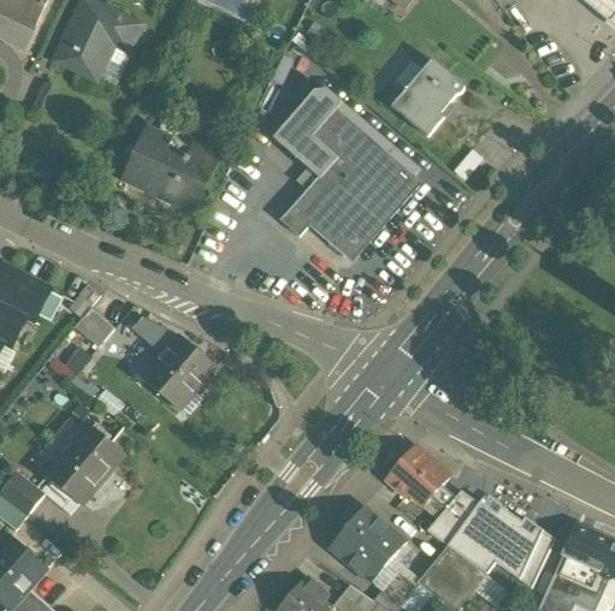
[(0,0),(0,12),(13,19),(15,17),(35,27),(47,0),(0,0)]
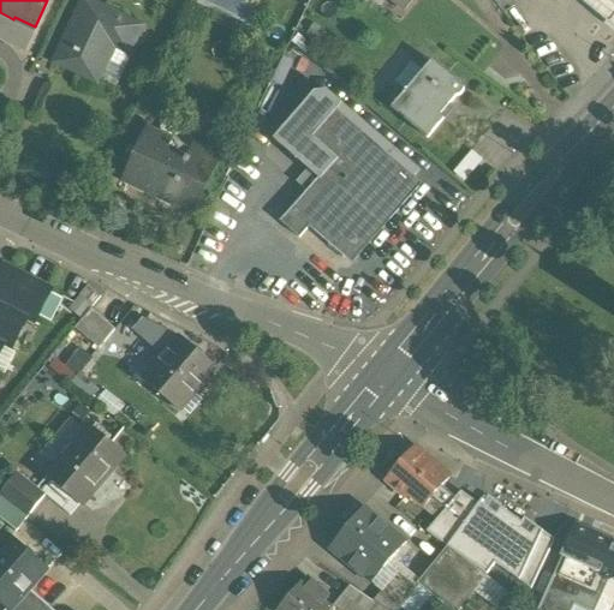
[(141,25),(88,0),(82,0),(53,61),(96,81),(114,41),(130,48),(141,25)]
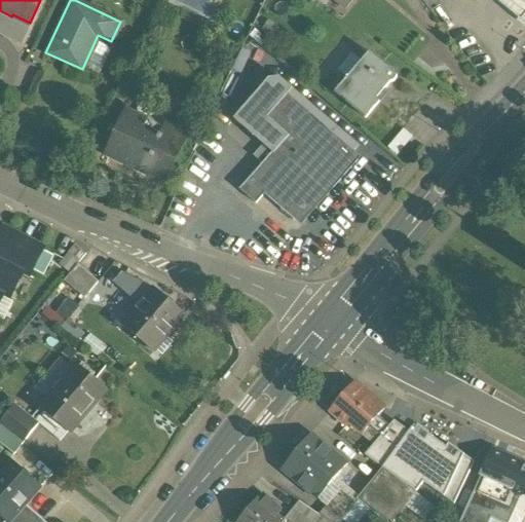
[(497,0),(503,4),(524,23),(524,0),(497,0)]
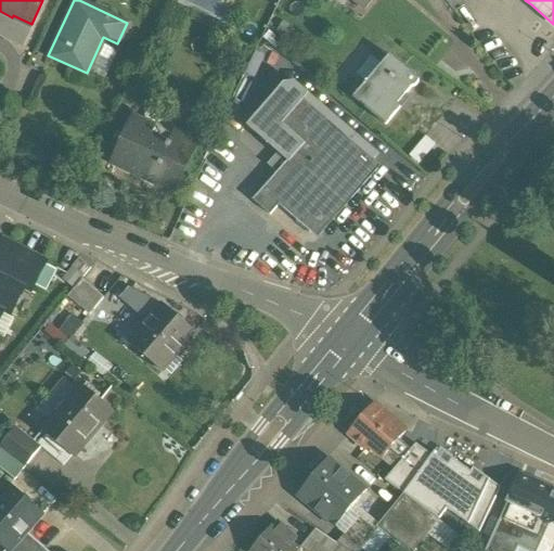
[(388,52),(351,95),(384,123),(398,105),(395,102),(410,86),(412,85),(415,82),(416,80),(416,77),(416,74),(414,72),(411,71),(409,71),(388,52)]
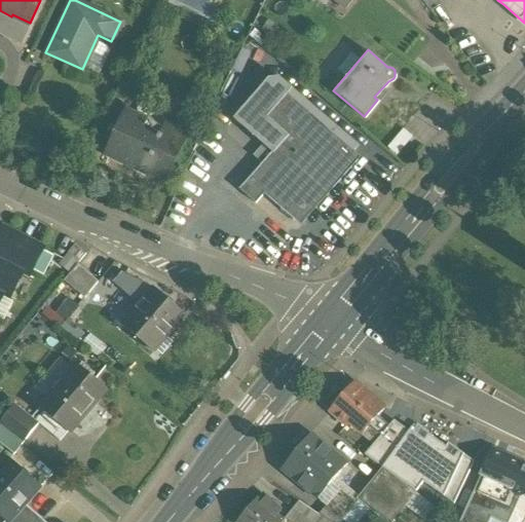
[(141,78),(125,70),(114,95),(129,102),(141,78)]
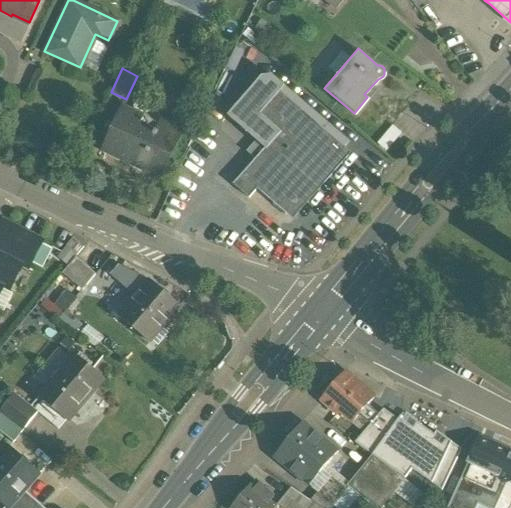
[(344,146),(277,89),(256,113),(278,132),(233,183),(248,196),(261,182),(271,191),(272,190),(290,206),(291,207),(291,206),(342,147),(344,146)]
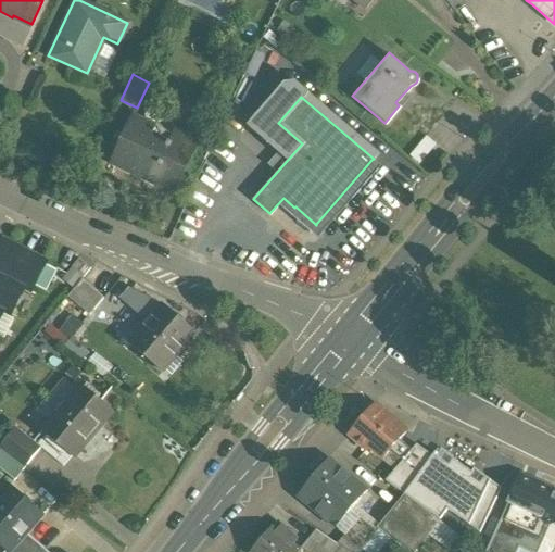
[(154,125),(133,115),(111,161),(175,191),(200,137),(176,126),(167,143),(150,135),(154,125)]
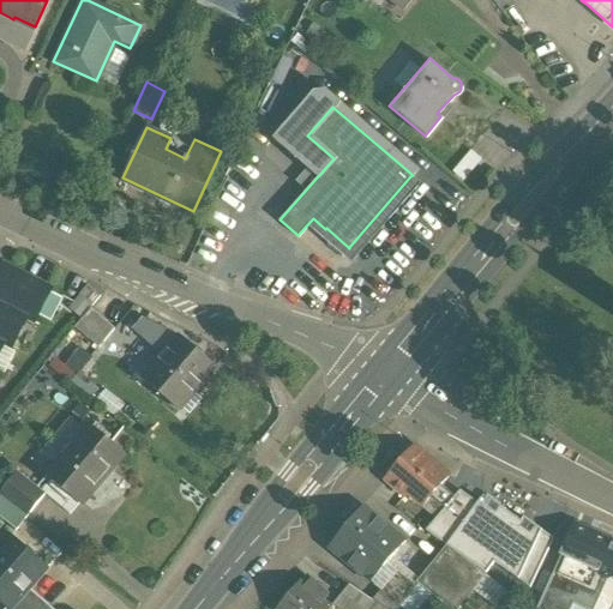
[(49,285),(2,261),(0,265),(0,300),(25,313),(25,314),(32,318),(49,285)]
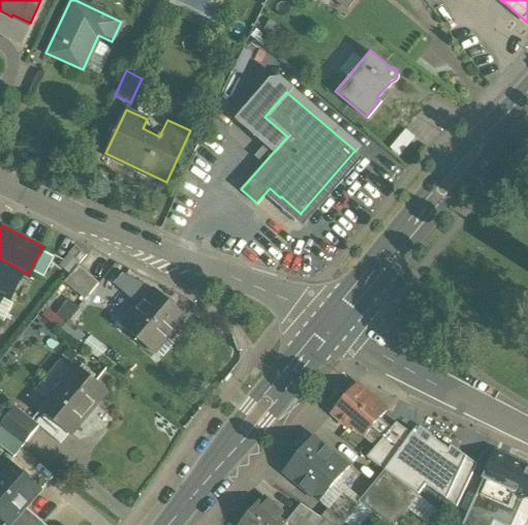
[(74,243),(67,252),(79,261),(86,252),(74,243)]
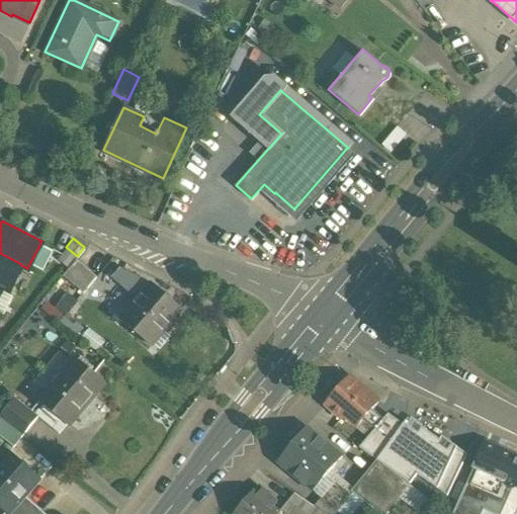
[(21,264),(0,253),(0,284),(2,285),(2,286),(8,289),(21,265),(21,264)]
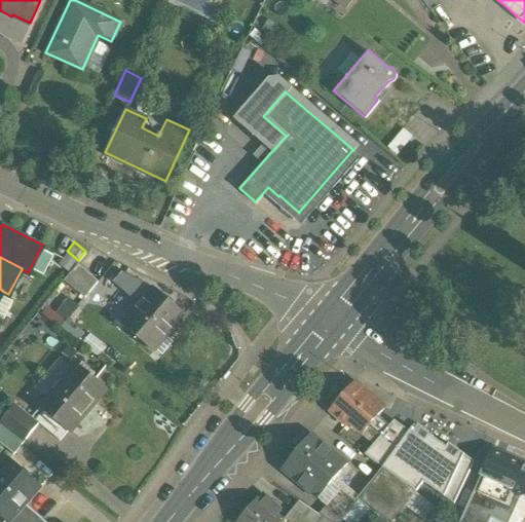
[(97,278),(76,262),(64,277),(84,295),(97,278)]
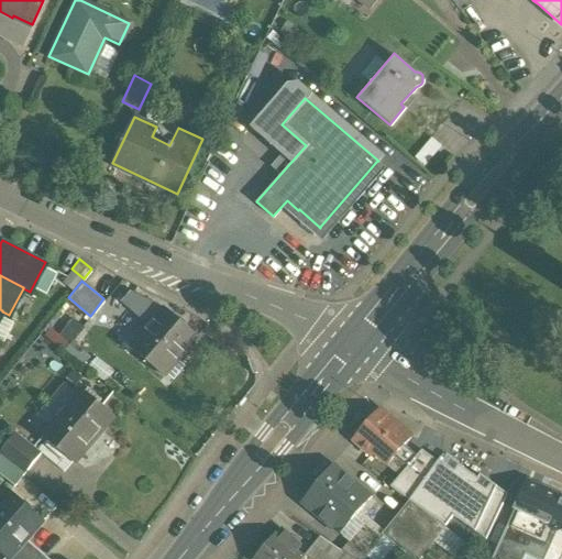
[(164,306),(130,346),(163,373),(196,335),(164,306)]
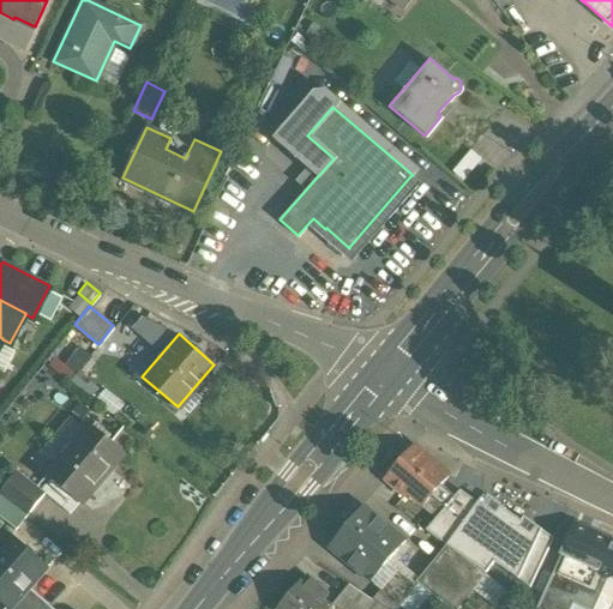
[(122,451),(88,422),(46,471),(50,476),(78,500),(80,501),(122,451)]
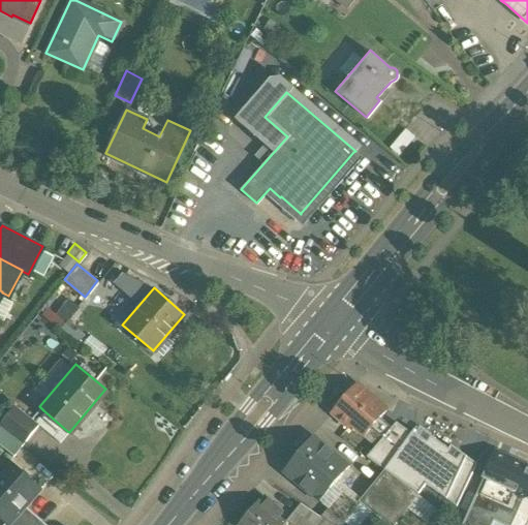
[(386,407),(356,381),(331,410),(347,425),(349,422),(363,433),(370,425),(379,415),(386,407)]
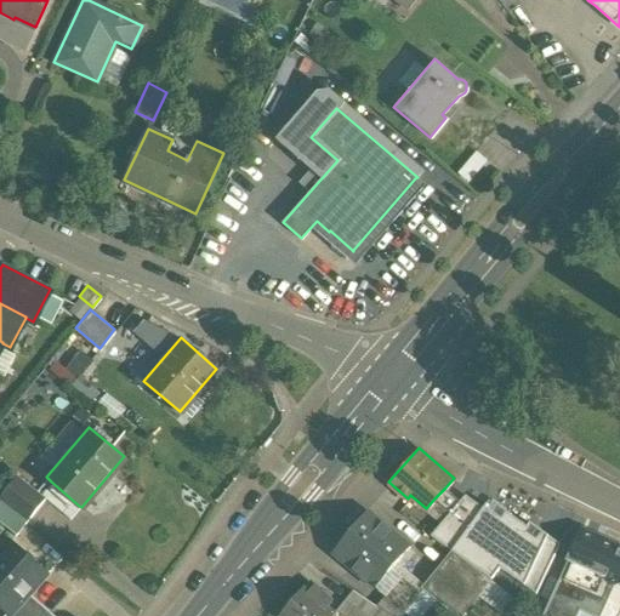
[(41,492),(17,474),(0,494),(0,500),(26,520),(45,496),(41,492)]
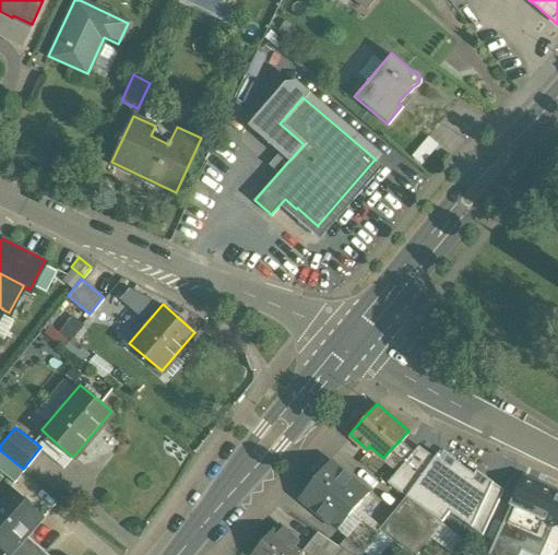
[(71,456),(46,434),(37,444),(40,447),(62,465),(71,456)]
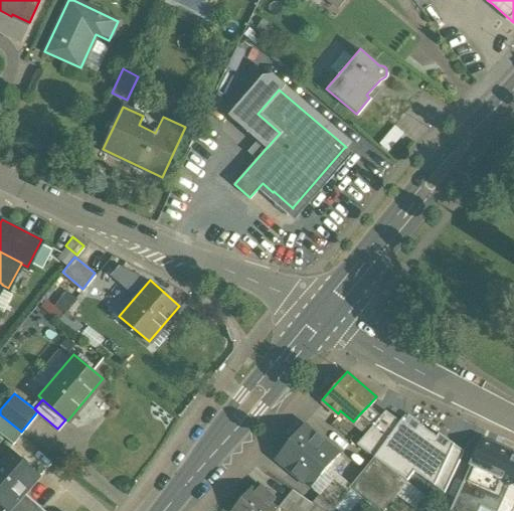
[(369,404),(360,413),(372,423),(373,422),(380,414),(369,404)]
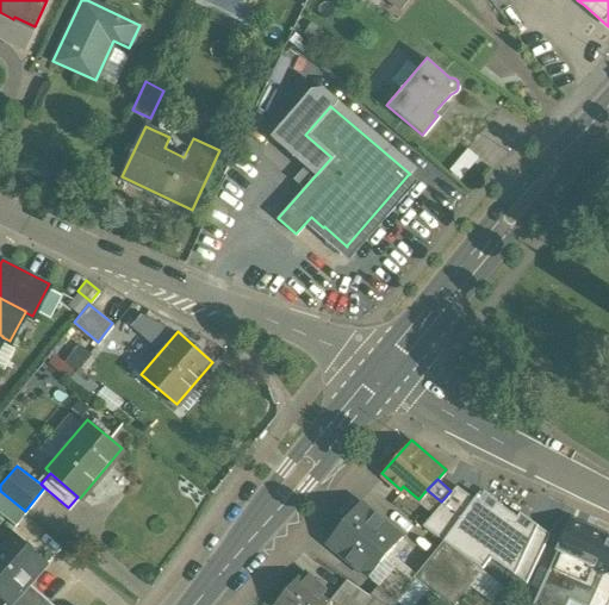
[(455,485),(442,500),(441,501),(427,490),(418,499),(433,512),(423,523),(443,538),(447,541),(482,566),(490,556),(527,582),(548,534),(520,511),(516,516),(497,500),(492,507),(476,494),(473,497),(455,485)]
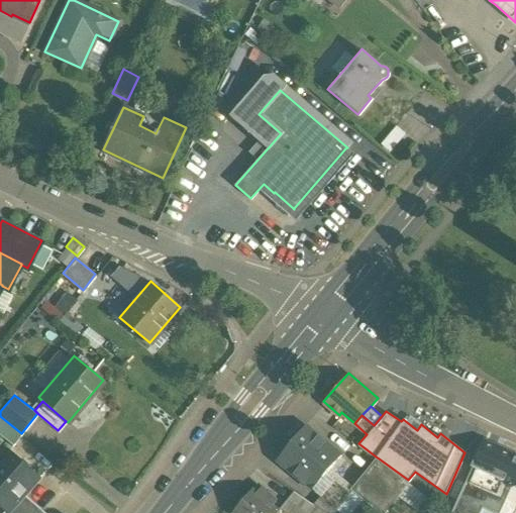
[(21,433),(0,416),(0,433),(13,444),(21,433)]
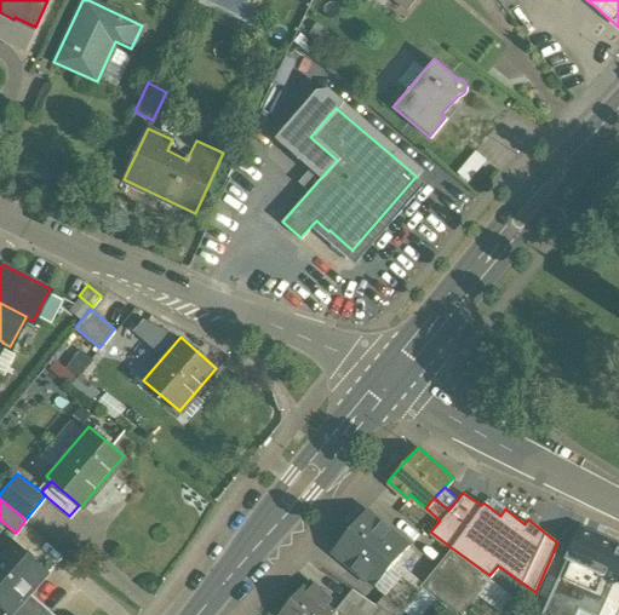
[(407,544),(365,507),(331,549),(373,585),(373,584),(389,567),(407,544)]
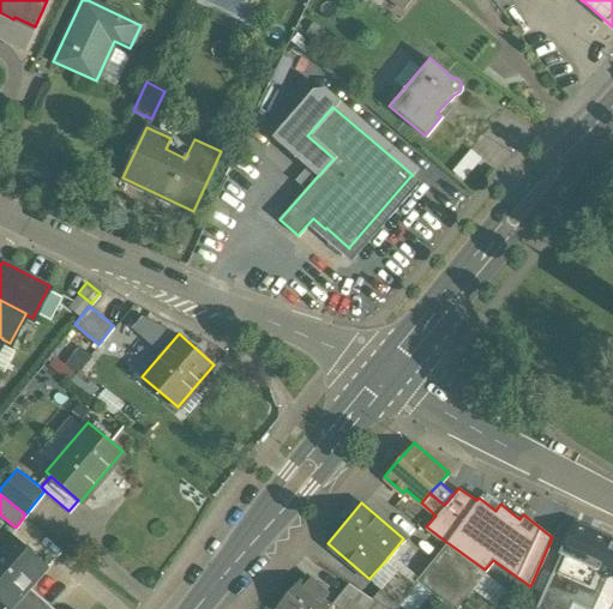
[(612,562),(612,535),(576,519),(560,553),(608,574),(612,562)]
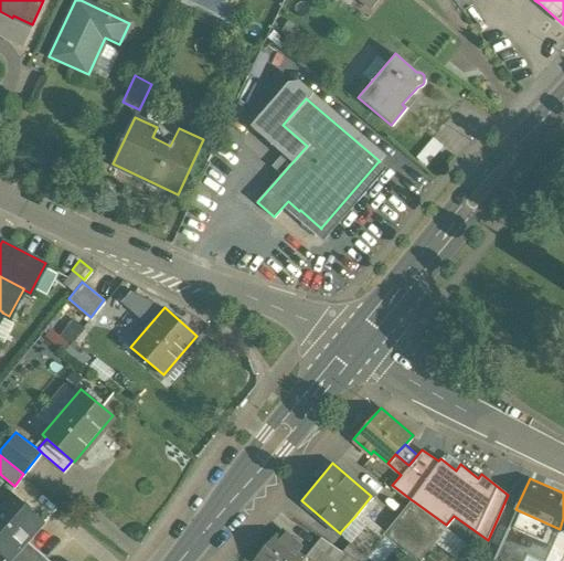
[(42,520),(9,490),(0,500),(0,551),(7,558),(8,559),(24,540),(42,520)]
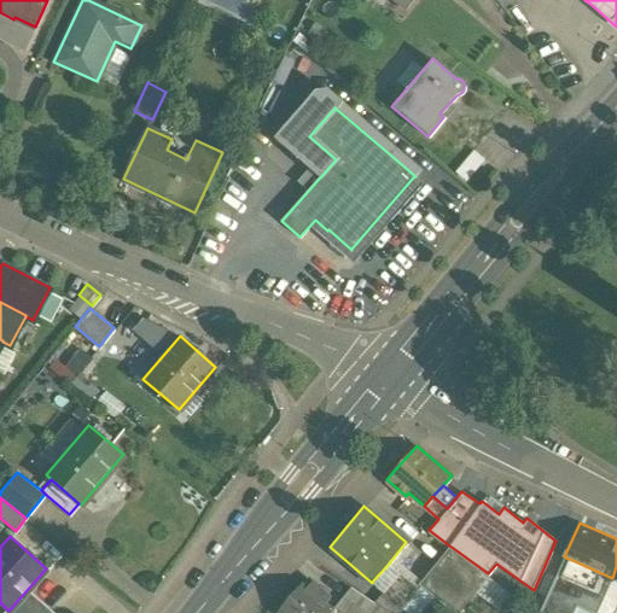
[(453,548),(449,546),(418,583),(457,612),(488,573),(453,548)]
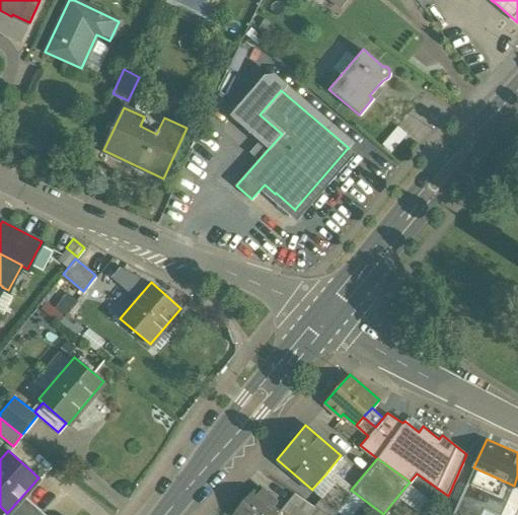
[(514,486),(473,467),(452,514),(481,514),(484,508),(499,514),(500,514),(502,511),(509,496),(512,489),(514,486)]
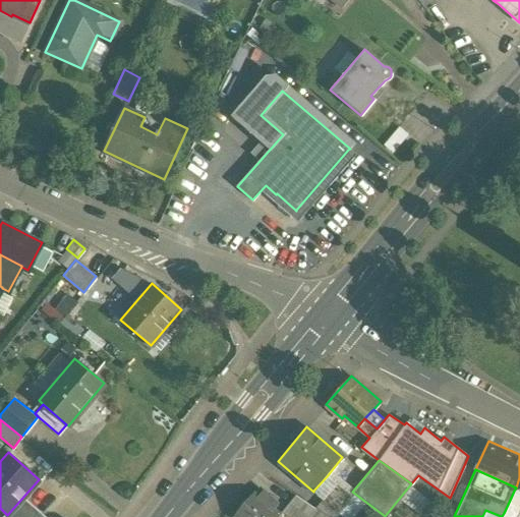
[(327,476),(313,491),(322,498),(338,511),(350,496),(327,476)]
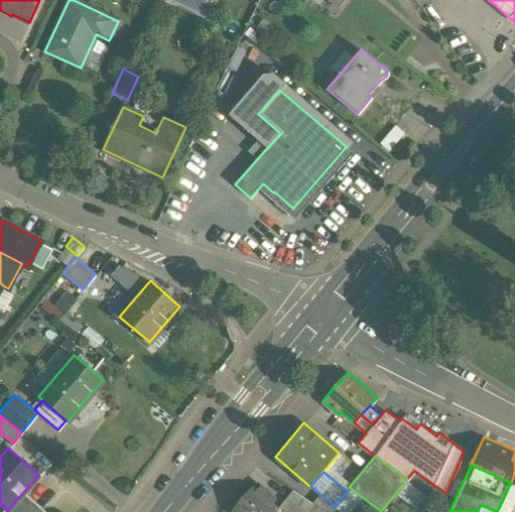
[(275,497),(259,485),(255,489),(251,486),(230,510),(232,511),(273,511),(277,508),(270,502),(275,497)]
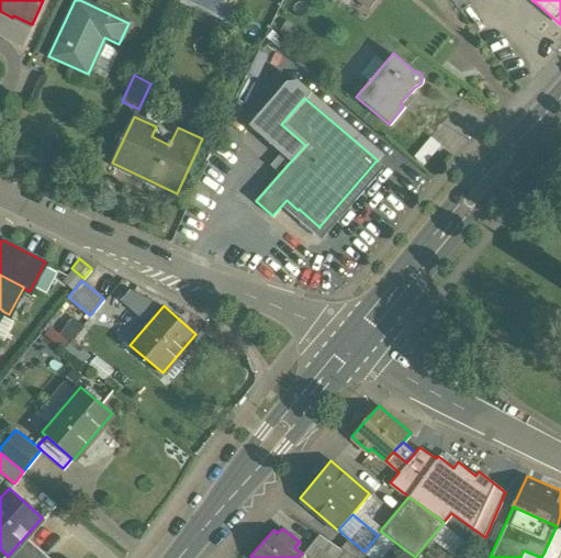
[(551,537),(543,554),(553,557),(558,557),(560,553),(560,532),(554,529),(551,537)]
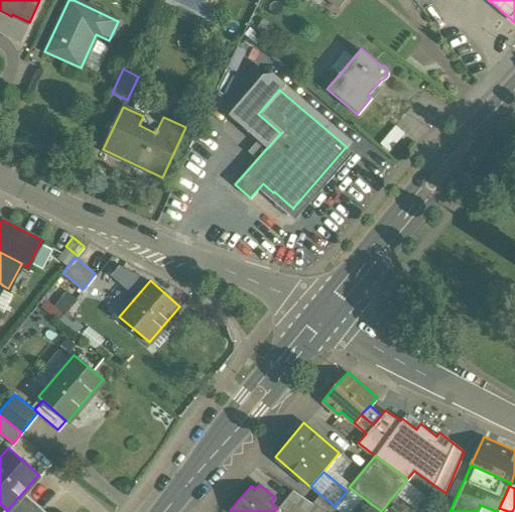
[(316,511),(319,508),(310,502),(311,502),(292,489),(282,500),(297,511),(316,511)]
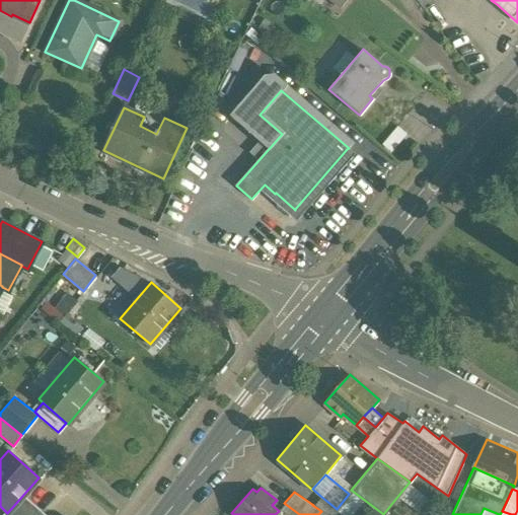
[(44,514),(22,496),(7,513),(6,512),(3,514),(44,514)]
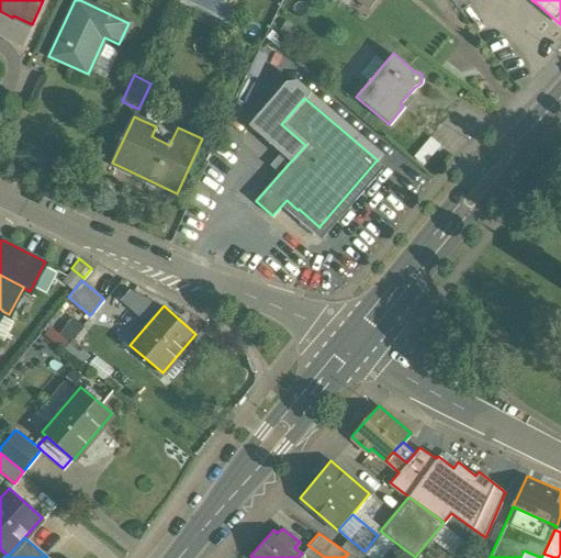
[(358,557),(365,551),(347,537),(339,547),(338,547),(348,554),(354,557),(358,557)]
